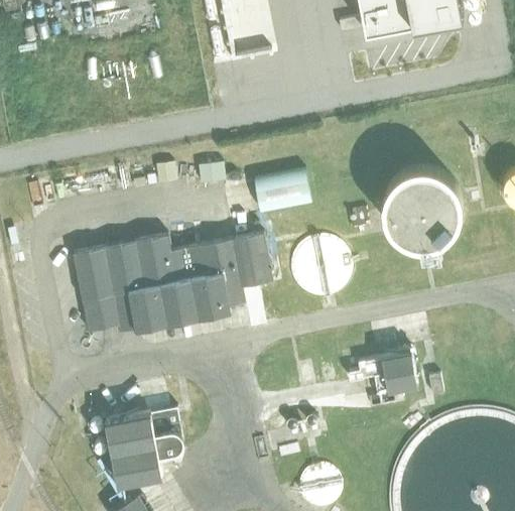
[(206,0),(215,61),(276,52),(267,0),(206,0)]
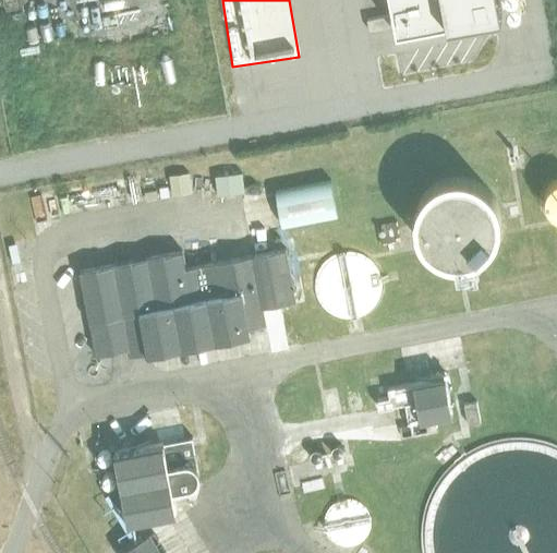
[(474,0),(363,0),(371,39),(479,19),(474,0)]
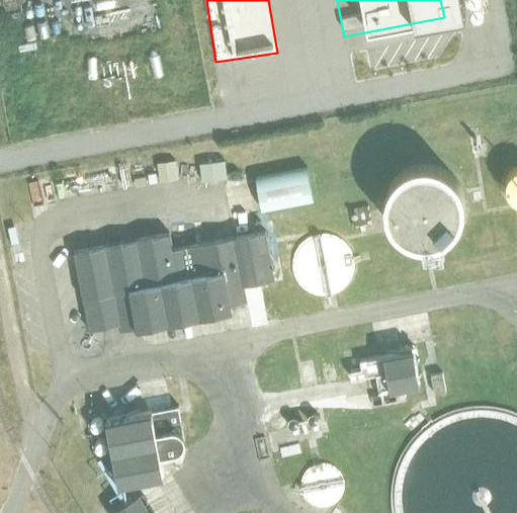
[(228,160),(203,162),(205,182),(230,179),(228,160)]
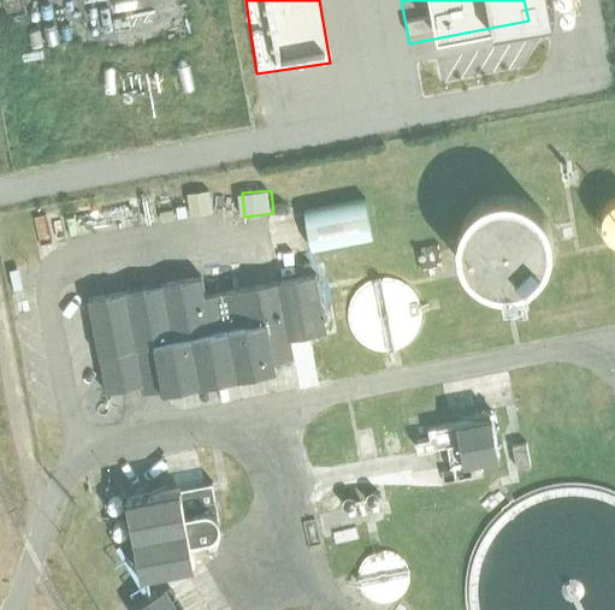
[(194,191),(194,214),(214,214),(214,191),(194,191)]
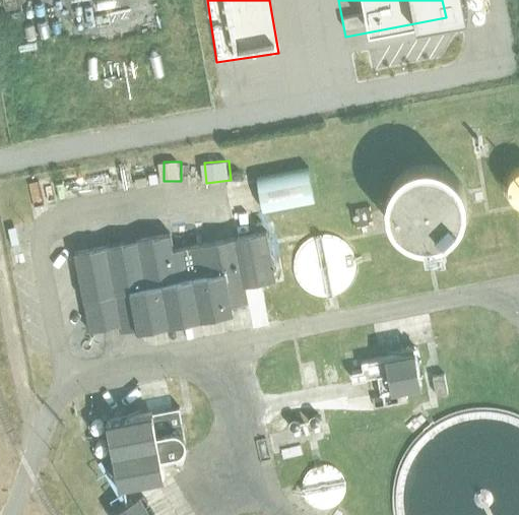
[(260,179),(267,213),(321,203),(314,168),(260,179)]
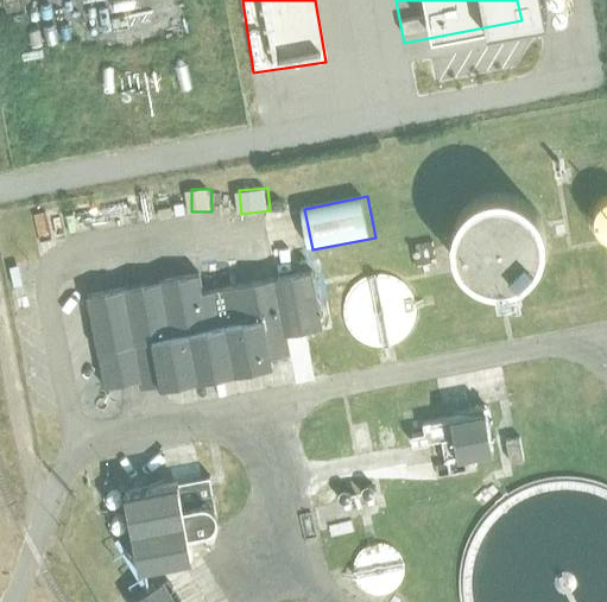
[(606,201),(602,203),(598,206),(593,213),(592,217),(590,222),(592,230),(595,238),(602,244),(606,245),(606,201)]
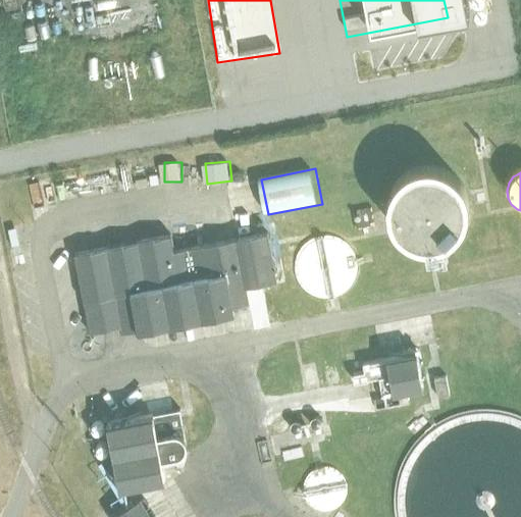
[(467,226),(468,218),(467,210),(465,204),(461,196),(456,190),(451,186),(444,182),(436,179),(428,178),(419,179),(412,182),(404,186),(400,190),(395,196),(391,203),(388,210),(387,218),(388,226),(391,234),(395,241),(398,246),(404,251),(411,255),(418,257),(425,259),(432,258),(439,257),(447,254),(455,248),(461,241),(465,235),(467,226)]
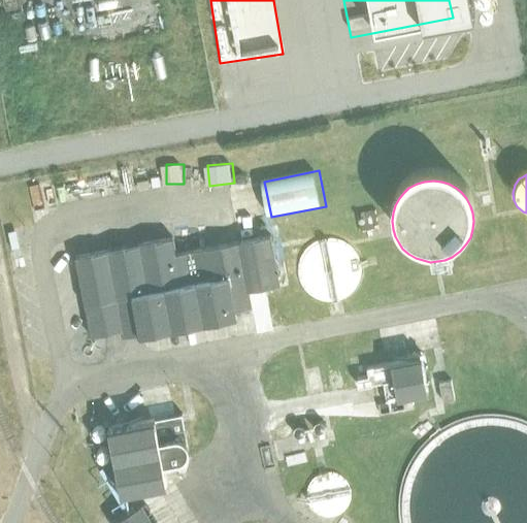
[(74,261),(90,341),(251,311),(248,295),(278,289),(269,240),(174,258),(171,242),(74,261)]
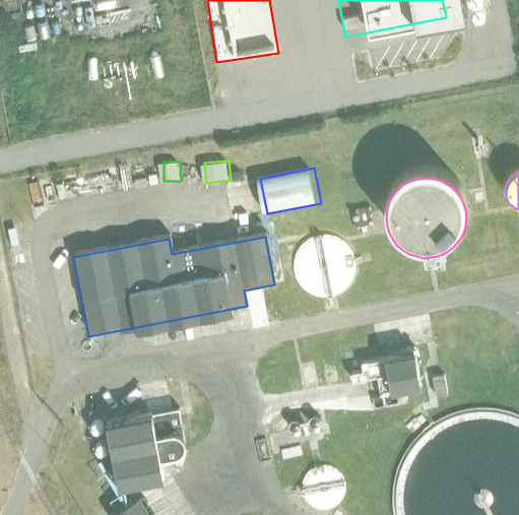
[(352,279),(353,272),(353,266),(351,261),(348,255),(345,251),(339,246),(334,243),(328,241),(322,241),(317,241),(311,243),(306,246),(301,250),(297,255),(294,259),(292,265),(292,271),(292,277),(293,282),(296,288),(299,293),(305,298),(310,301),(320,304),(324,304),(331,302),(339,299),(343,296),(347,292),(350,285),(352,279)]
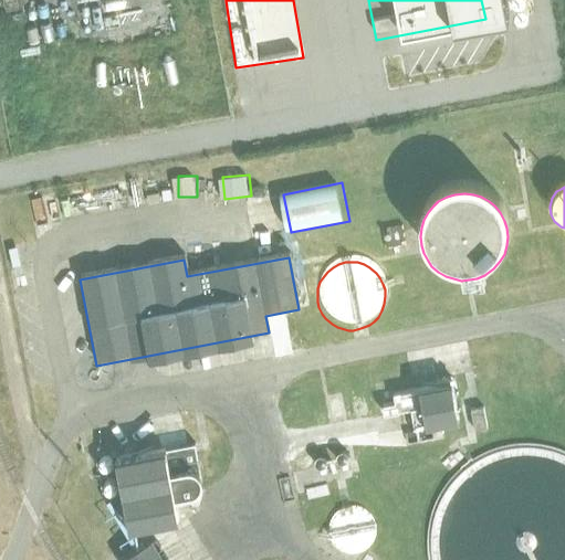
[(410,413),(414,433),(458,424),(450,381),(436,384),(437,390),(393,398),(394,407),(382,409),(384,420),(399,416),(399,415),(410,413)]
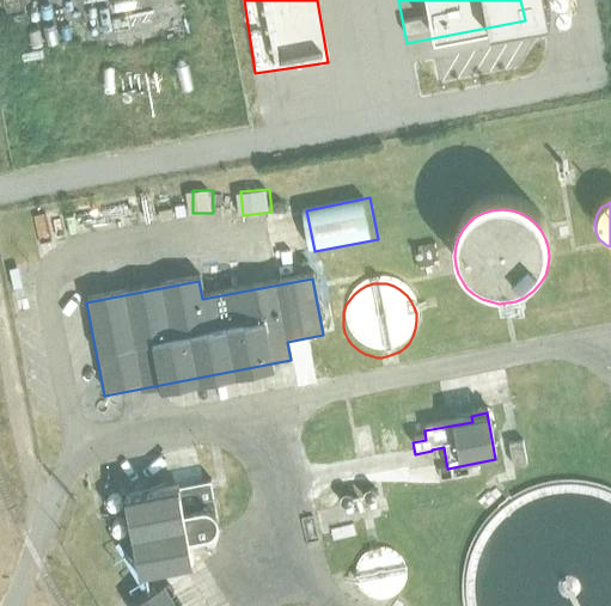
[(526,469),(521,446),(518,446),(508,448),(512,471),(526,469)]
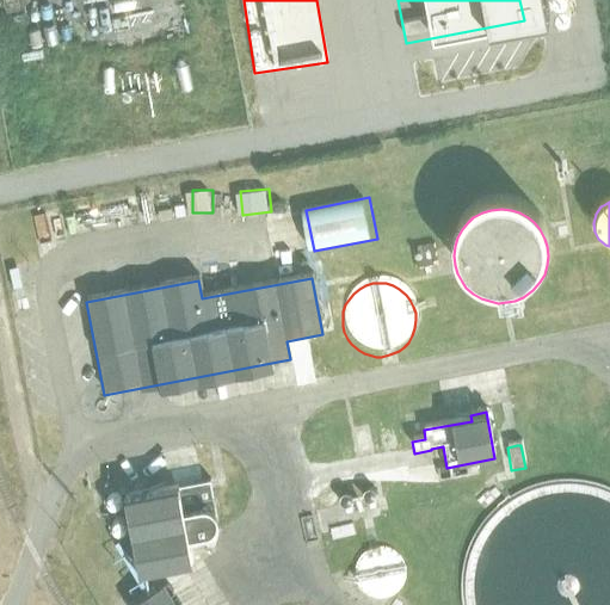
[(203,511),(202,511),(183,514),(178,491),(124,500),(139,576),(192,566),(189,542),(207,538),(209,537),(210,537),(211,537),(214,535),(216,532),(217,530),(217,529),(217,526),(219,524),(217,522),(217,520),(217,519),(216,518),(215,517),(214,514),(211,513),(209,512),(208,511),(205,511),(203,511)]
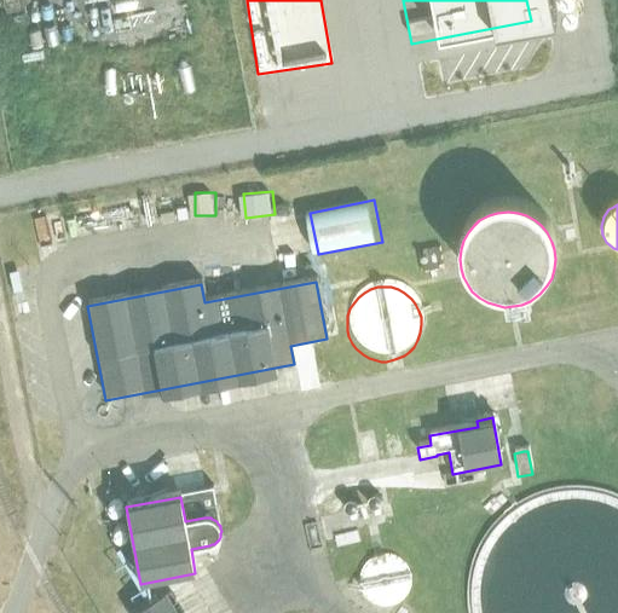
[(410,591),(410,585),(410,580),(409,576),(404,568),(396,562),(387,560),(382,560),(376,561),(371,562),(368,566),(362,574),(359,579),(358,584),(361,594),(364,602),(371,608),(376,611),(382,611),(387,611),(393,611),(398,608),(402,605),(405,601),(408,596),(410,591)]
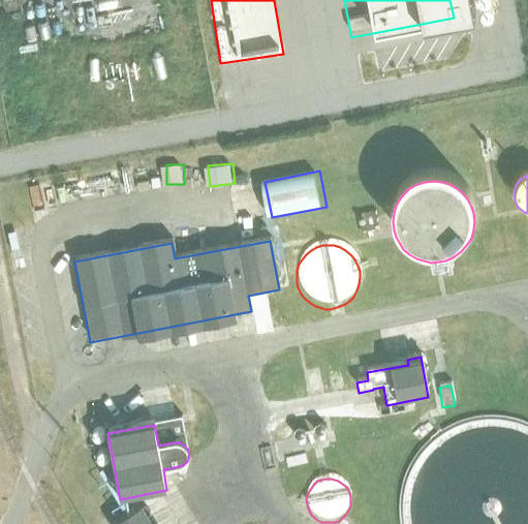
[(147,523),(137,507),(117,520),(119,523),(147,523)]
